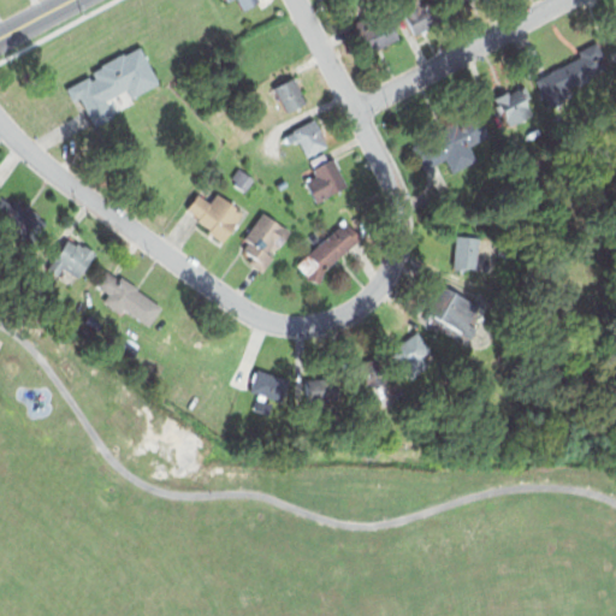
[(413,0),(401,7),(413,30),(463,3),(461,0),(413,0)]
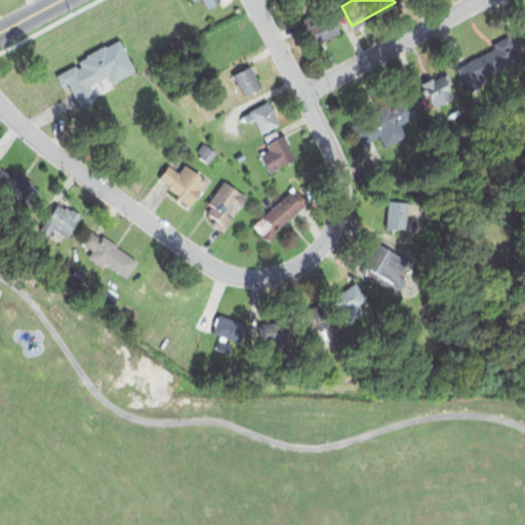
[(297,18),(311,44),(338,31),(325,4),(297,18)]
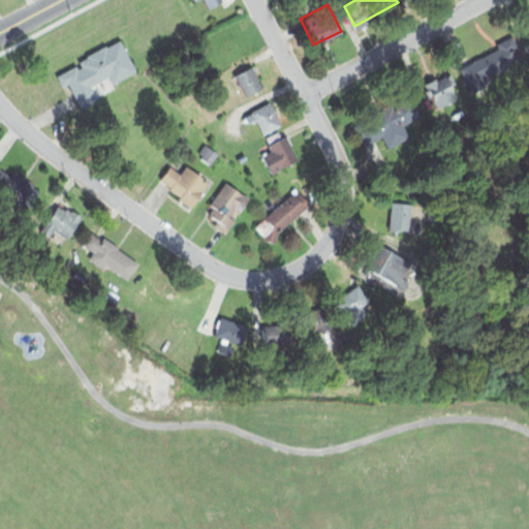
[(55,74),(61,86),(66,83),(81,109),(97,99),(90,87),(109,78),(111,82),(134,69),(119,39),(80,60),(82,65),(78,67),(75,64),(55,74)]
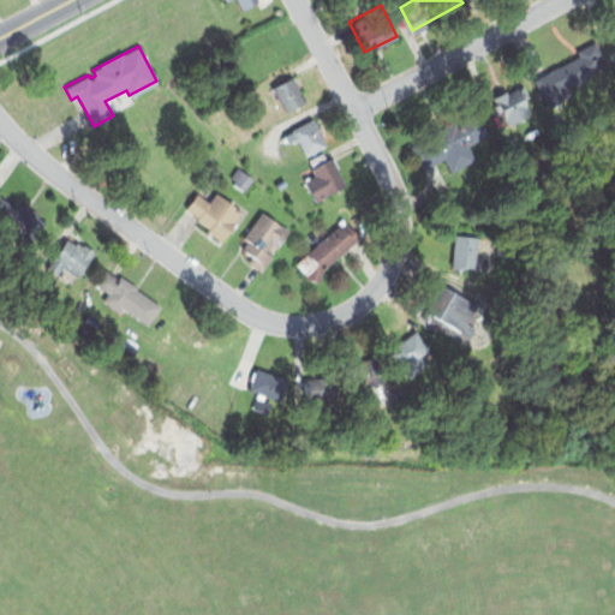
[(533,79),(548,106),(596,79),(581,53),(533,79)]
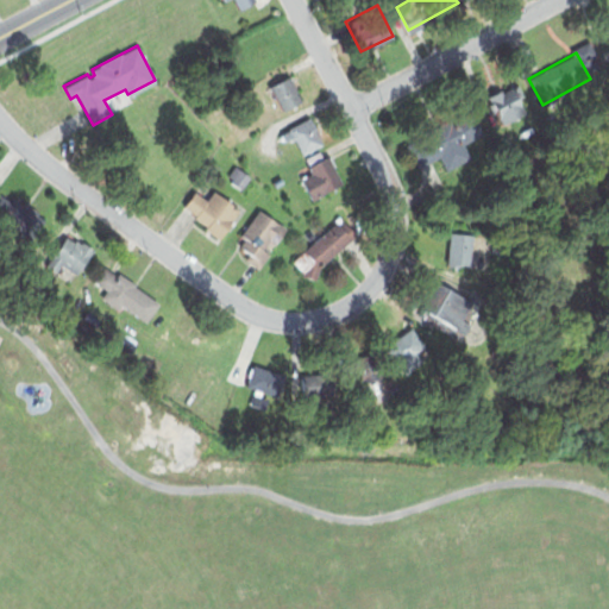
[(269,85),(289,75),(301,99),(281,110),(269,85)]
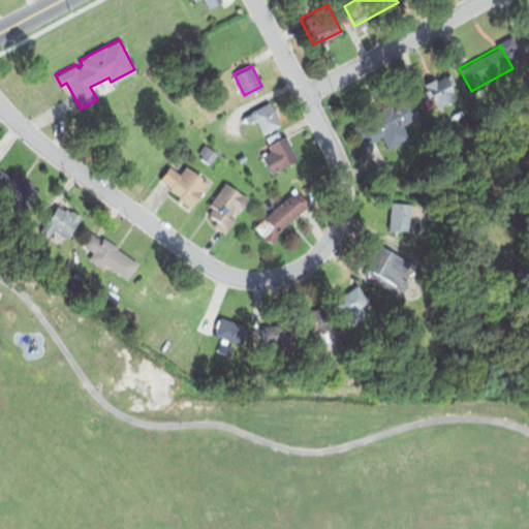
[(424,86),(437,111),(462,97),(448,72),(424,86)]
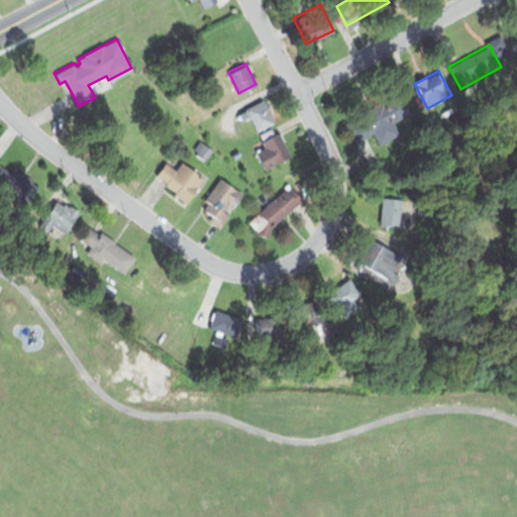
[(343,121),(355,144),(372,135),(378,147),(401,134),(393,121),(409,112),(398,91),(343,121)]
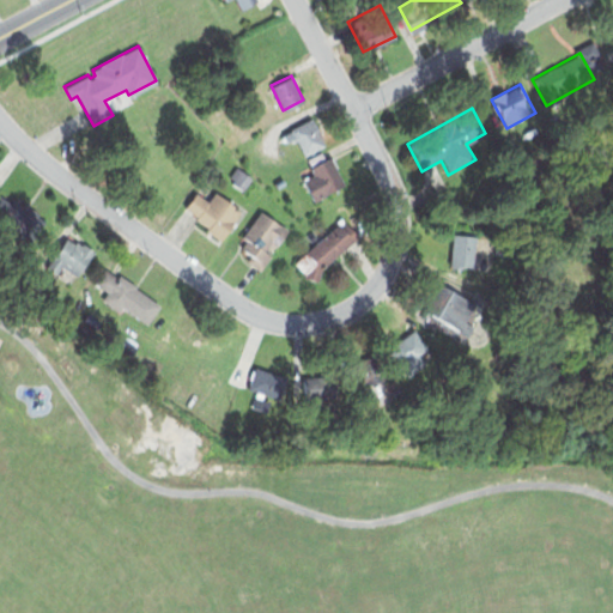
[(279,132),(284,141),(293,135),(303,156),(326,144),(311,115),(279,132)]
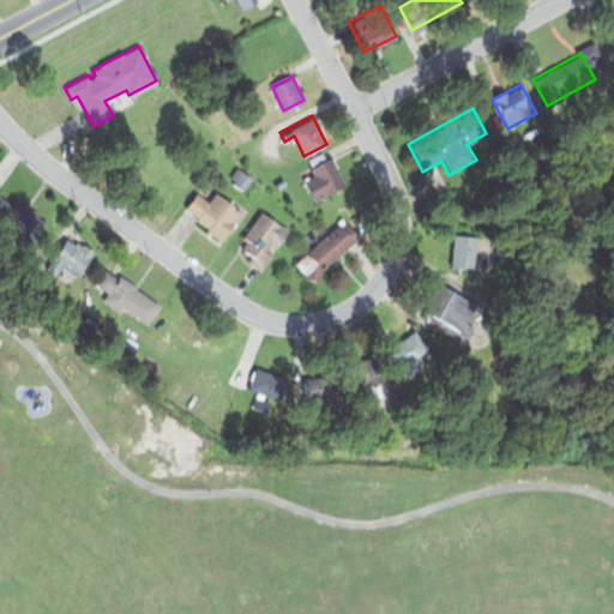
[(305,180),(314,199),(347,184),(333,156),(311,167),(315,175),(305,180)]
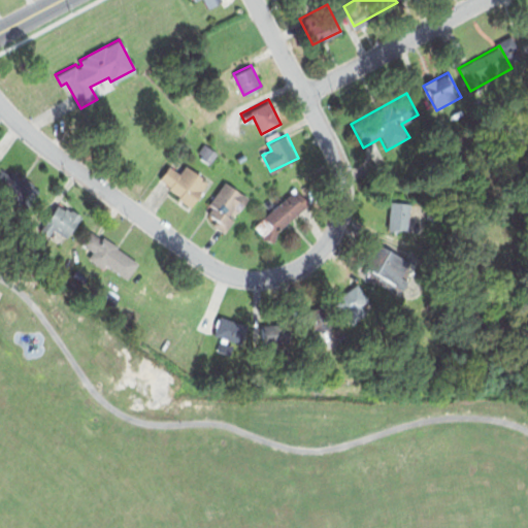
[(196,151),(202,142),(217,153),(208,164),(199,158),(202,154),(196,151)]
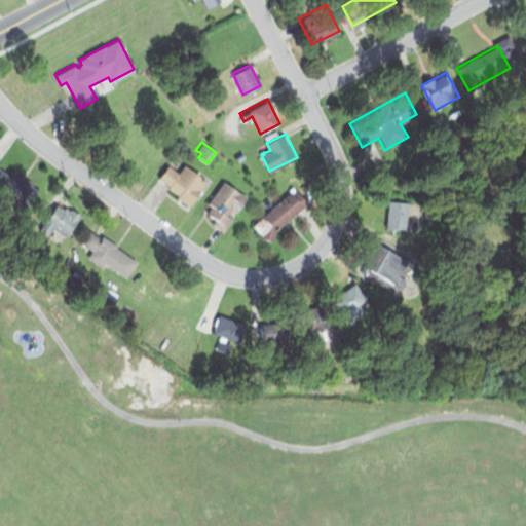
[(158,177),(173,158),(208,182),(188,205),(175,196),(178,194),(171,188),(158,177)]
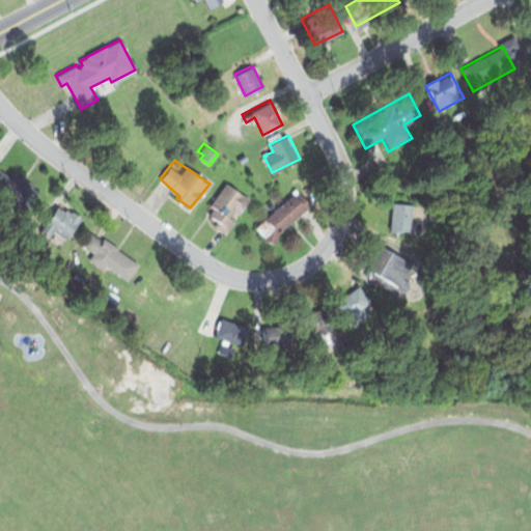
[(0,189),(0,170),(10,178),(15,173),(38,191),(26,208),(0,189)]
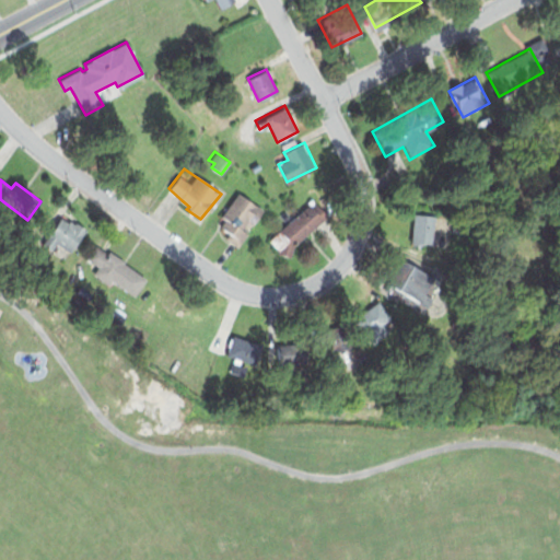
[(220,216),(237,191),(264,210),(237,247),(225,238),(229,233),(219,226),(224,219),(220,216)]
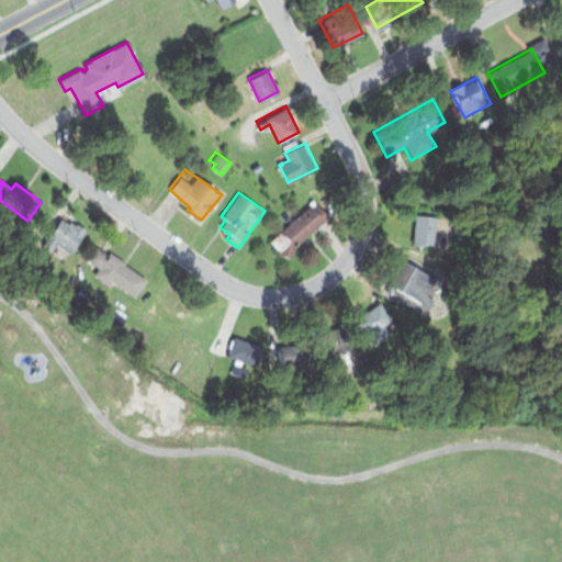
[(269,239),(279,254),(290,259),(294,244),(327,217),(315,202),(269,239)]
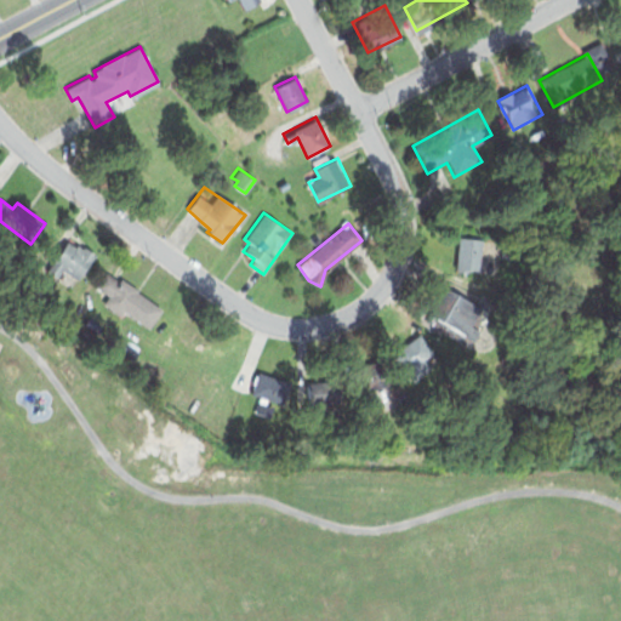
[(459,234),(455,272),(512,278),(516,240),(459,234)]
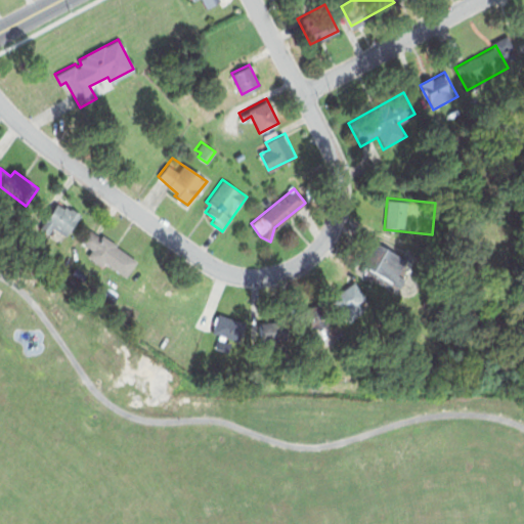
[(39,228),(59,200),(79,214),(63,234),(54,227),(49,234),(39,228)]
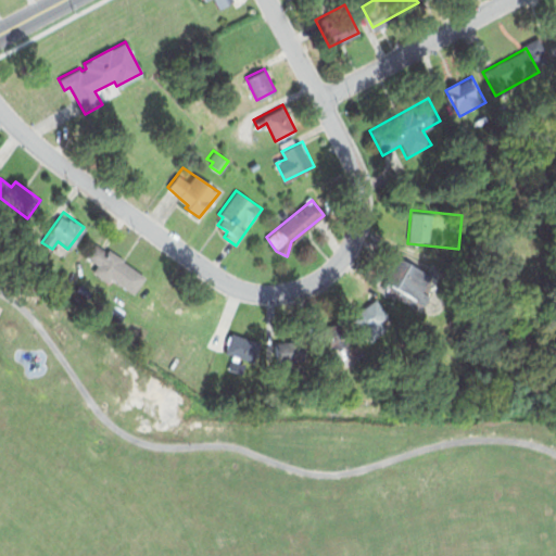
[(93,243),(85,256),(98,266),(93,273),(109,282),(112,278),(134,293),(144,278),(93,243)]
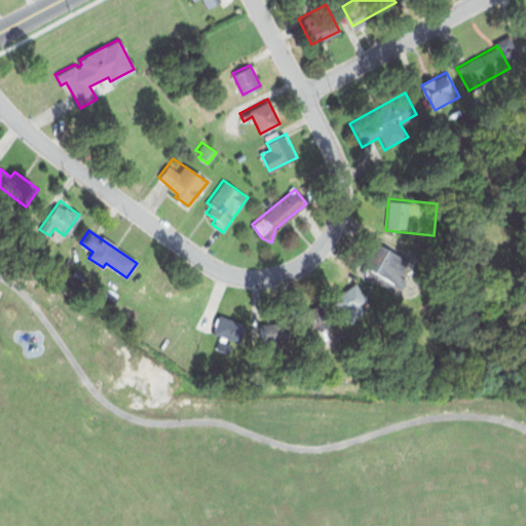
[(364,265),(376,242),(426,269),(411,299),(364,273),(368,267),(364,265)]
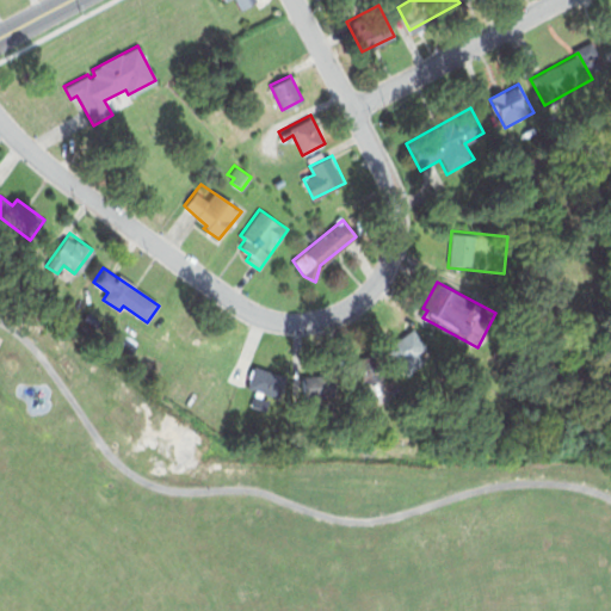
[(359,364),(371,403),(415,390),(403,351),(359,364)]
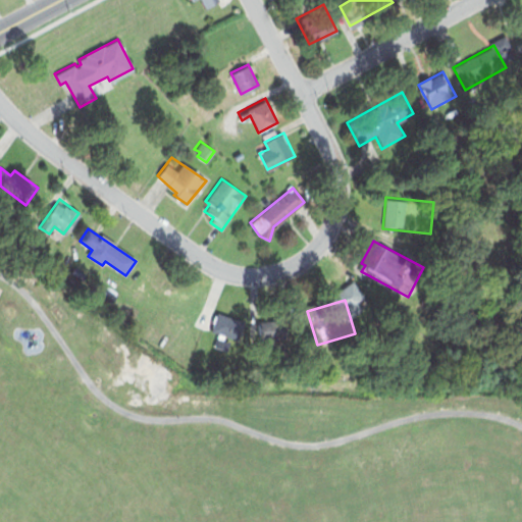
[(217,309),(213,329),(278,343),(282,321),(217,309)]
